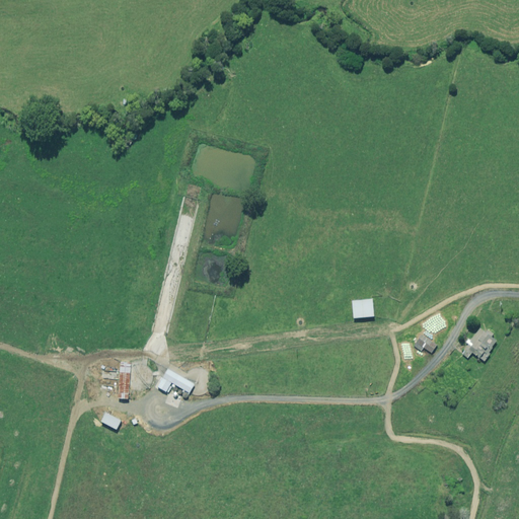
[(354,318),(374,316),(373,299),(353,301),(354,318)]
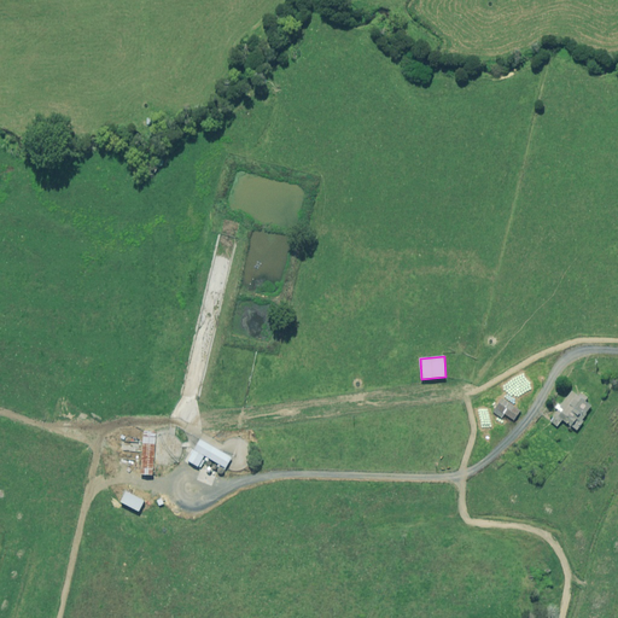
[(583,395),(581,397),(572,391),(561,406),(559,404),(557,408),(559,409),(551,421),(558,426),(563,420),(577,430),(584,420),(582,419),(593,406),(584,400),(587,397),(583,395)]
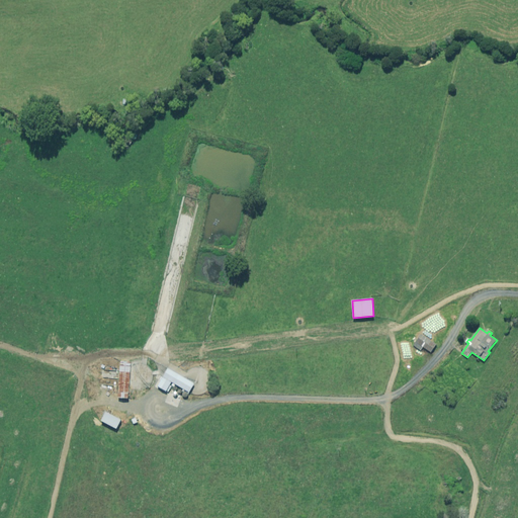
[(431,352),(437,344),(421,334),(414,345),(422,351),(424,348),(431,352)]
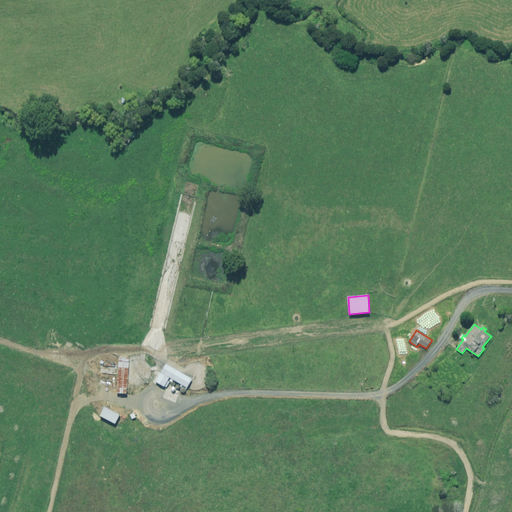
[(127,394),(129,358),(119,357),(117,393),(127,394)]
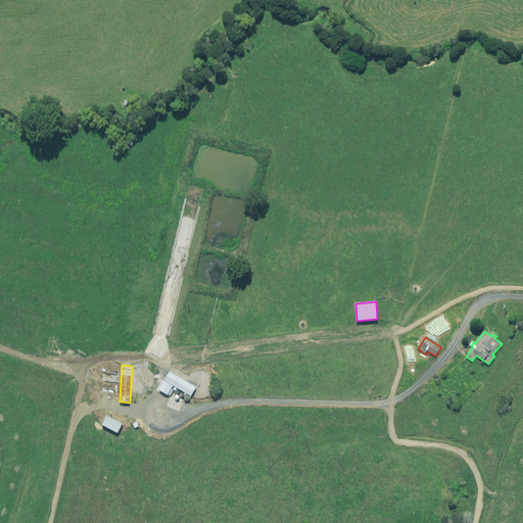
[(191,396),(196,387),(170,372),(159,389),(168,394),(173,385),(191,396)]
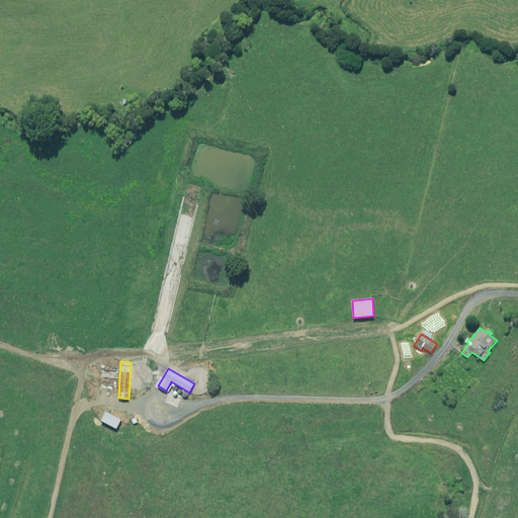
[(117,429),(121,420),(105,412),(101,421),(117,429)]
